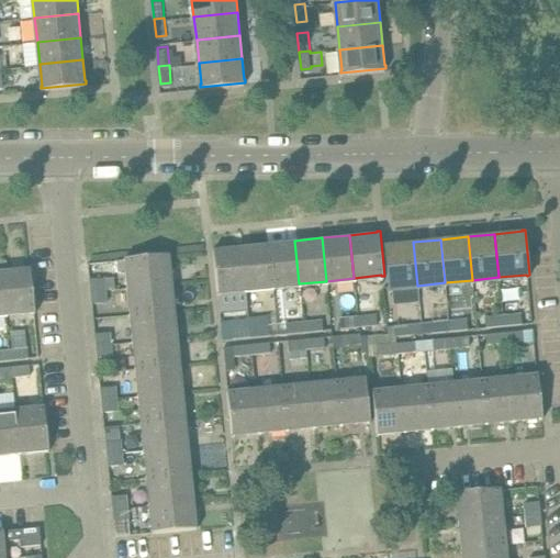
[(294,241),(267,243),(271,287),(299,283),(294,241)]
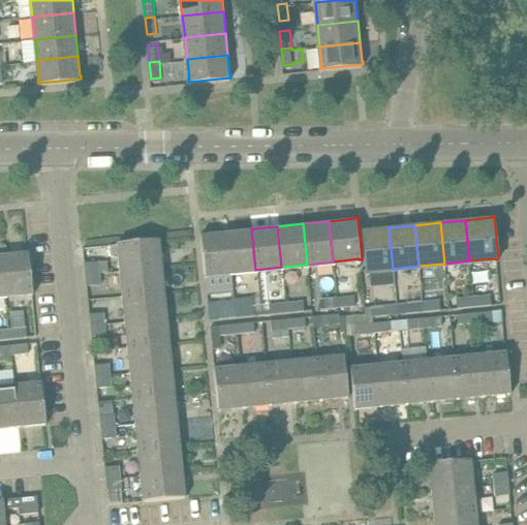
[(393,269),(389,227),(366,229),(366,228),(364,229),(368,271),(393,269)]
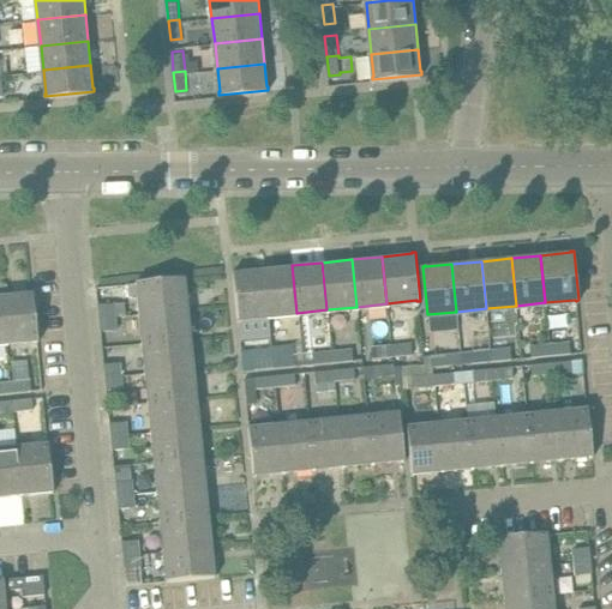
[(297,313),(292,265),(264,269),(268,315),(297,313)]
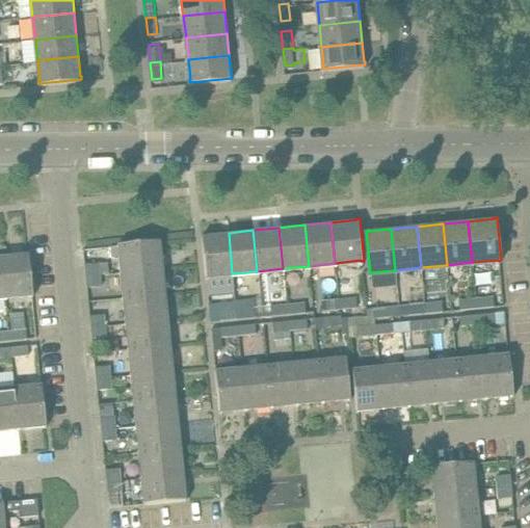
[(232,273),(229,233),(205,235),(205,234),(203,234),(207,278),(210,276),(209,275),(232,273)]
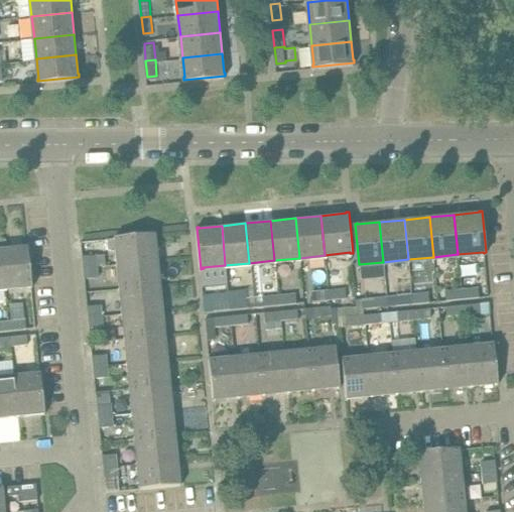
[(119,262),(158,258),(156,234),(157,234),(156,231),(115,235),(115,236),(115,238),(116,238),(119,262)]
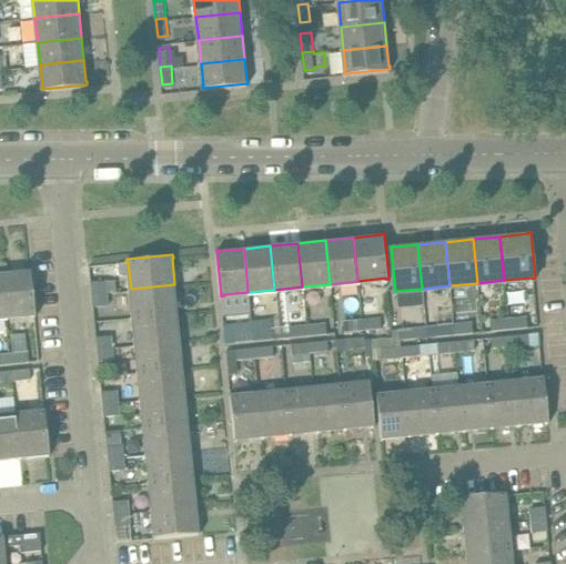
[(127,260),(119,261),(120,271),(129,270),(128,262),(127,262),(127,260)]
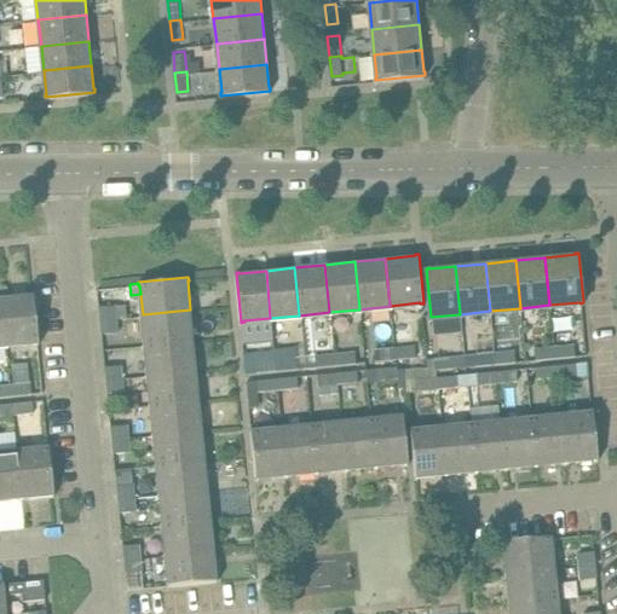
[(32,294),(3,297),(7,345),(36,342),(36,343),(40,342),(35,293),(32,293),(32,294)]
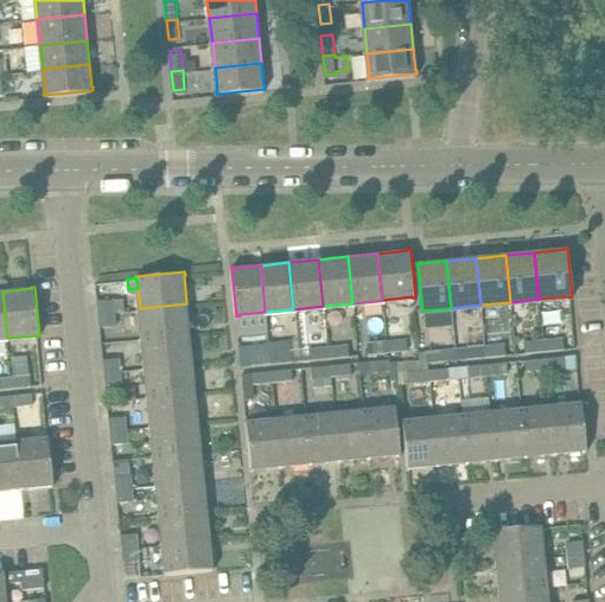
[(99,312),(115,309),(114,298),(97,299),(99,312)]
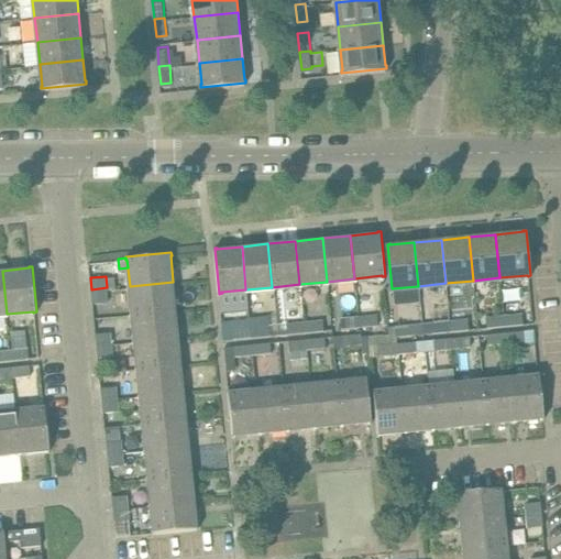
[(176,309),(173,282),(130,286),(132,314),(176,309)]
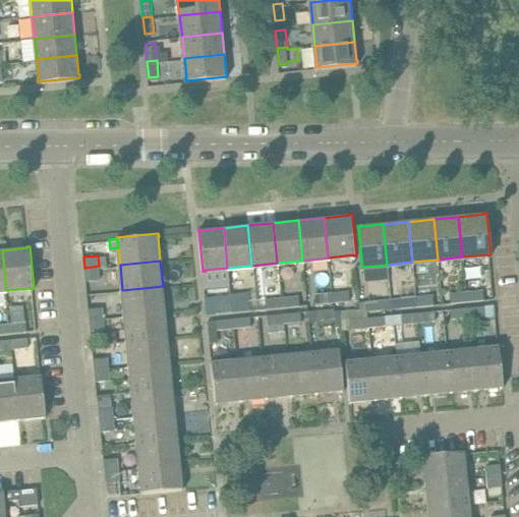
[(99,266),(84,268),(85,278),(101,277),(99,266)]
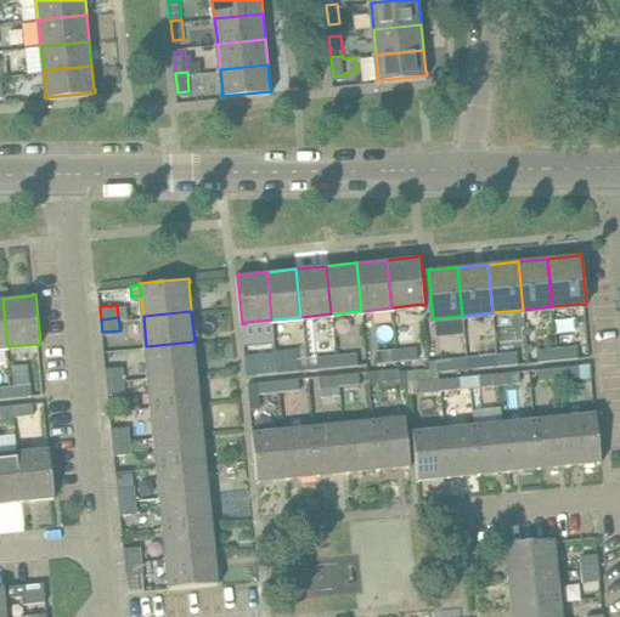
[(195,341),(146,346),(150,377),(197,372),(195,341)]
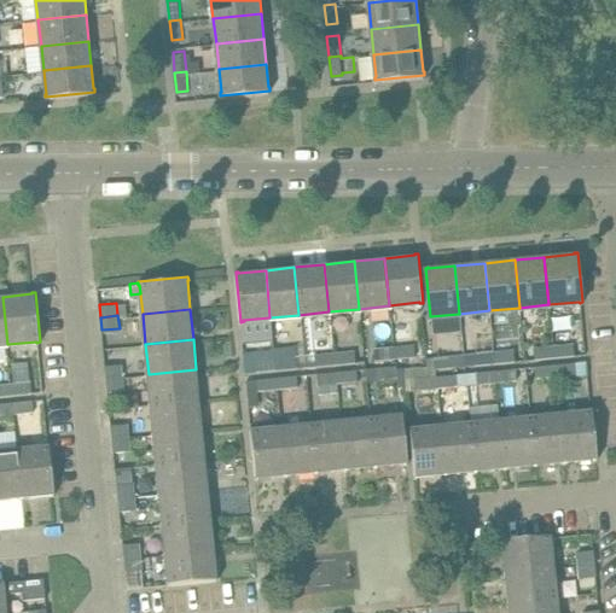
[(552,344),(553,355),(576,354),(575,343),(552,344)]
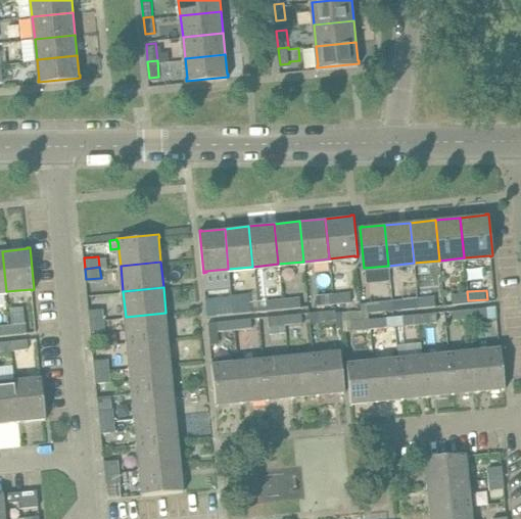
[(257,310),(256,300),(249,300),(248,291),(232,293),(233,302),(232,302),(233,312),(257,310)]
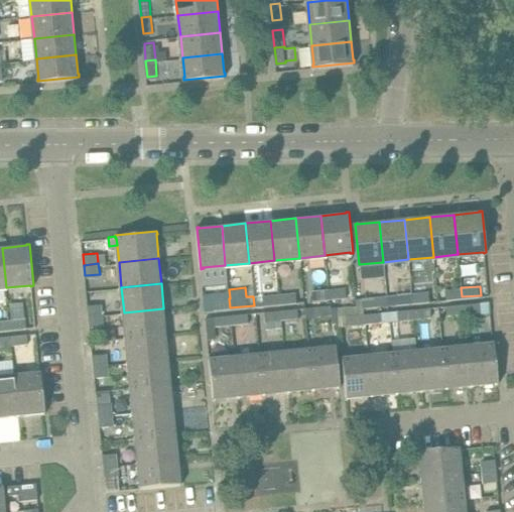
[(328,289),(329,298),(348,296),(347,287),(328,289)]
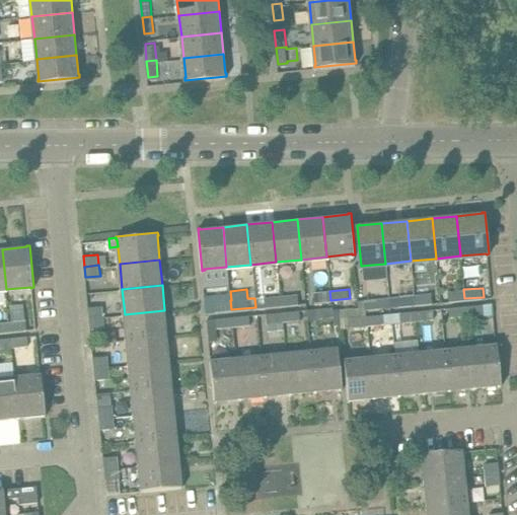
[(464,298),(463,289),(439,292),(440,301),(464,298)]
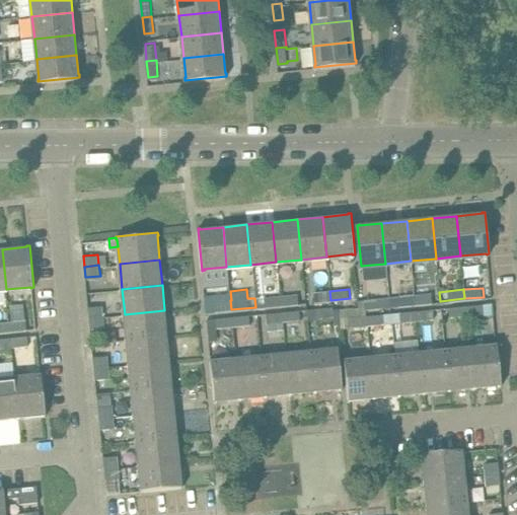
[(389,306),(388,297),(382,297),(382,290),(365,291),(366,308),(383,306),(389,306)]
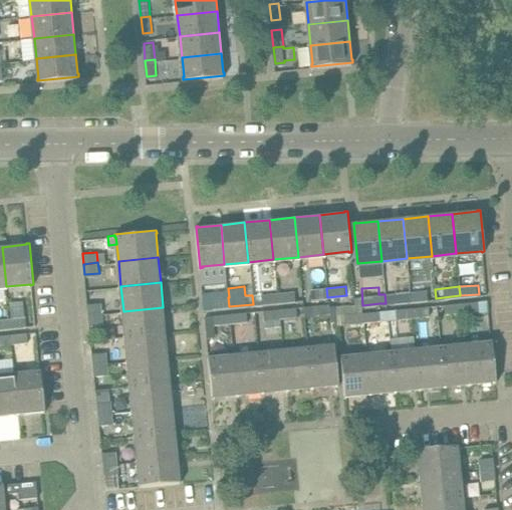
[(327,297),(326,288),(312,289),(313,298),(327,297)]
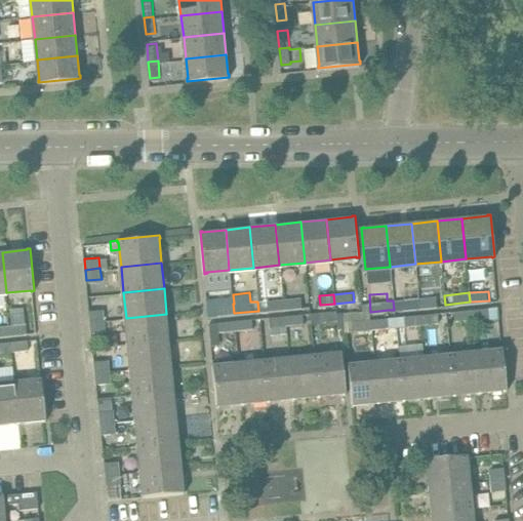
[(444,295),(418,297),(419,307),(445,305),(444,295)]
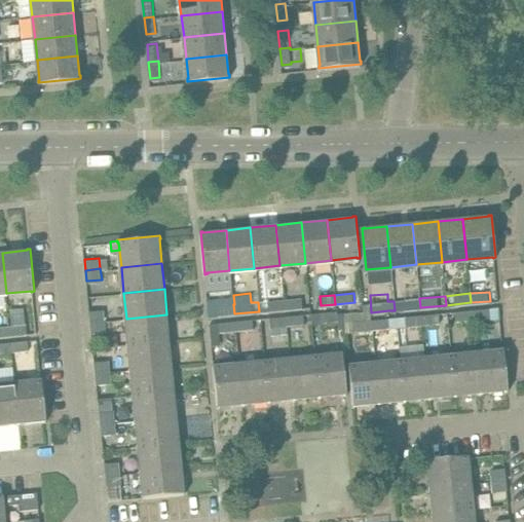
[(310,297),(283,299),(284,309),(311,306),(310,297)]
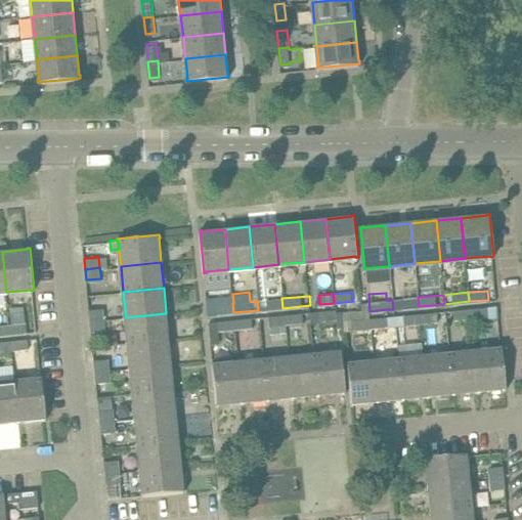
[(403,298),(392,300),(393,309),(403,307),(419,306),(418,297),(403,298)]
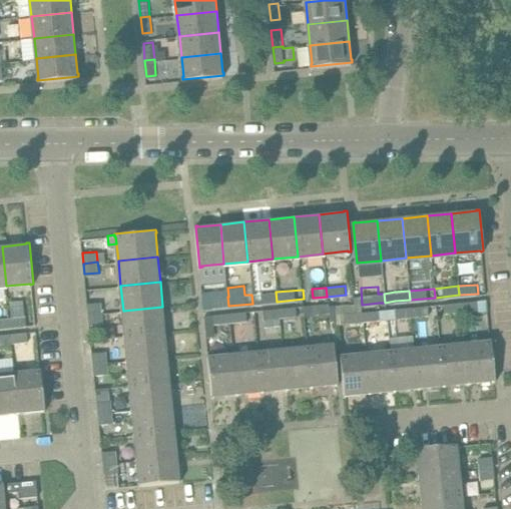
[(277,302),(276,292),(251,295),(252,304),(277,302)]
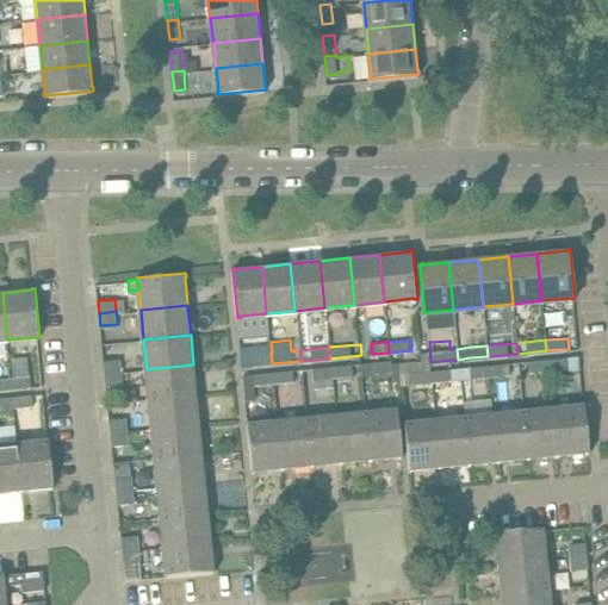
[(272,363),(271,353),(242,355),(243,366),(272,363)]
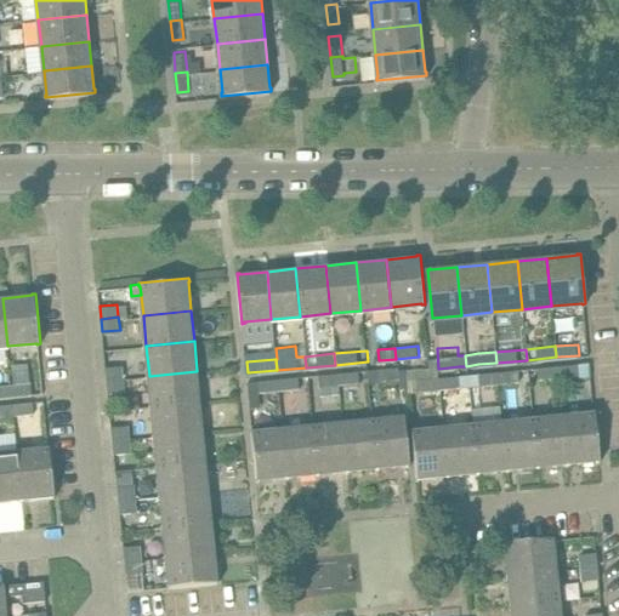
[(591,361),(556,365),(557,376),(592,372),(591,361)]
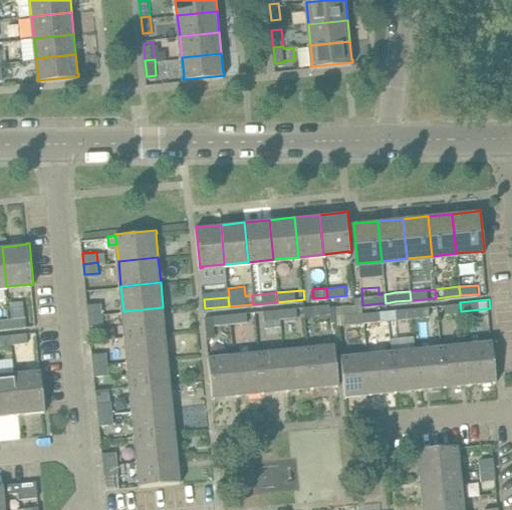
[(88,313),(98,312),(97,302),(87,303),(88,313)]
